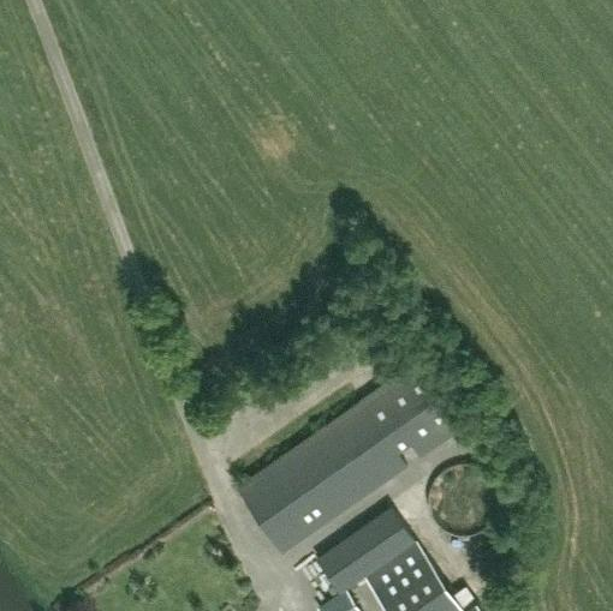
[(459,429),(414,364),(236,487),(281,552),(405,466),(396,453),(409,443),(418,457),(459,429)]
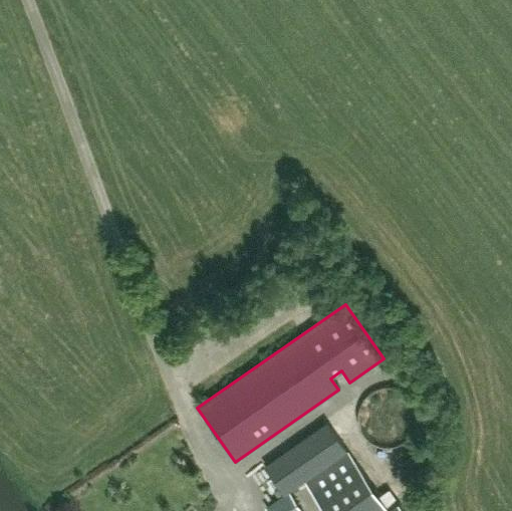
[(409,439),(414,431),(416,422),(415,413),(412,404),(406,397),(398,393),(389,390),(379,391),(370,395),(363,401),(358,408),(356,417),(357,427),(360,435),(366,443),(374,448),(384,450),(393,449),(402,445),(409,439)]
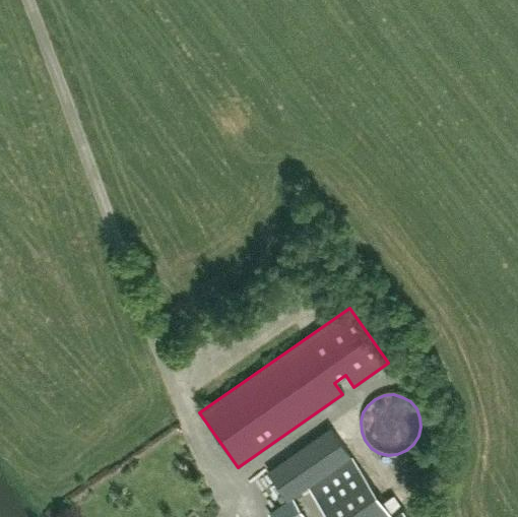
[(329,429),(267,473),(286,501),(349,457),(329,429)]
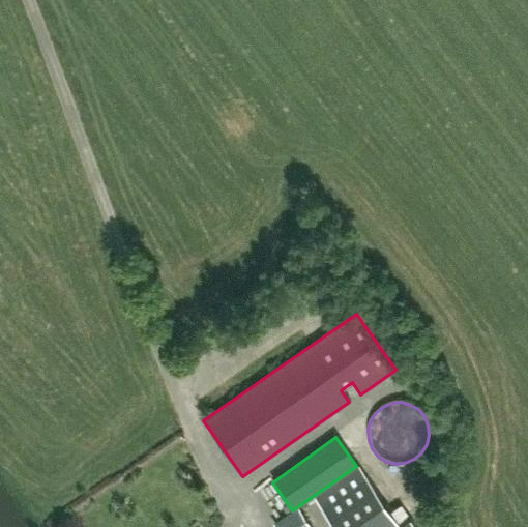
[(313,499),(332,526),(413,526),(409,521),(402,526),(398,526),(356,468),(313,499)]
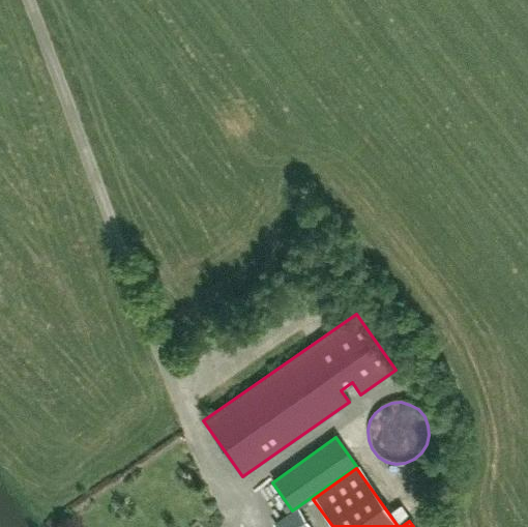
[(310,526),(297,509),(273,526),(310,526)]
